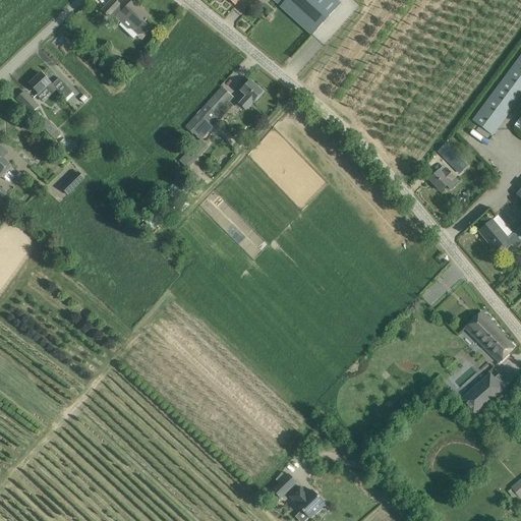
[(114,0),(112,0),(103,10),(109,17),(112,14),(115,18),(121,12),(121,13),(124,10),(120,5),(114,0)]
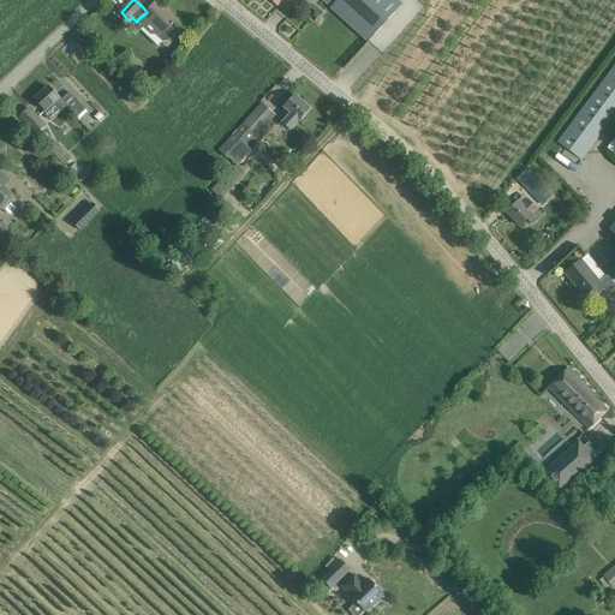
[(323,0),(329,6),(368,40),(384,22),(398,7),(401,4),(396,0),(323,0)]
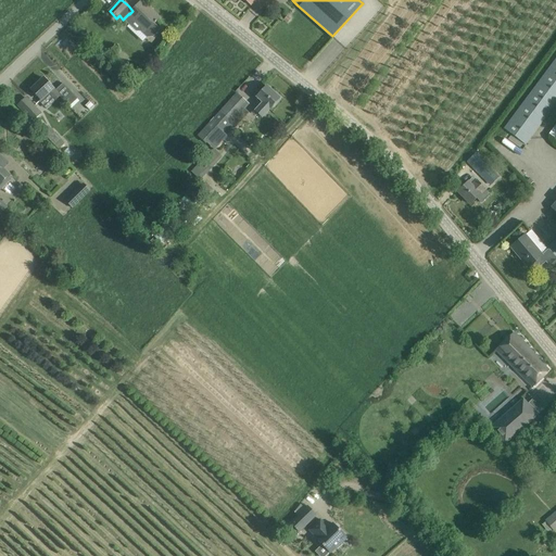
[(133,11),(129,14),(147,30),(147,38),(153,37),(161,29),(154,23),(156,21),(160,17),(142,1),(133,11)]
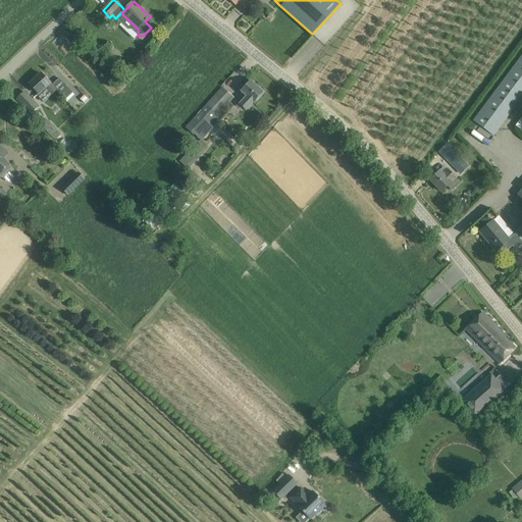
[(521,54),(473,120),(493,136),(521,96),(521,54)]
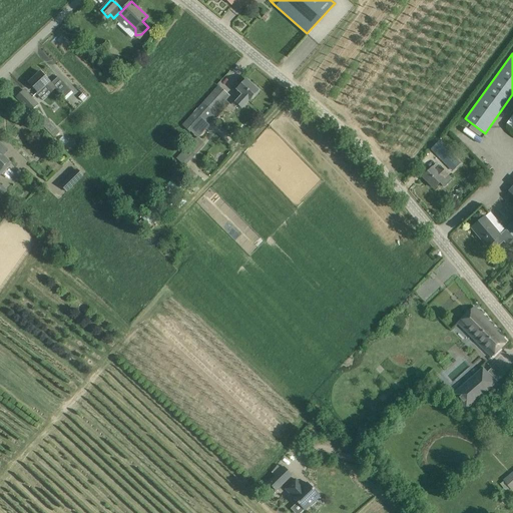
[(49,81),(47,79),(40,72),(29,83),(38,92),(44,86),(51,93),(55,88),(64,98),(72,91),(58,76),(51,83),(49,81)]
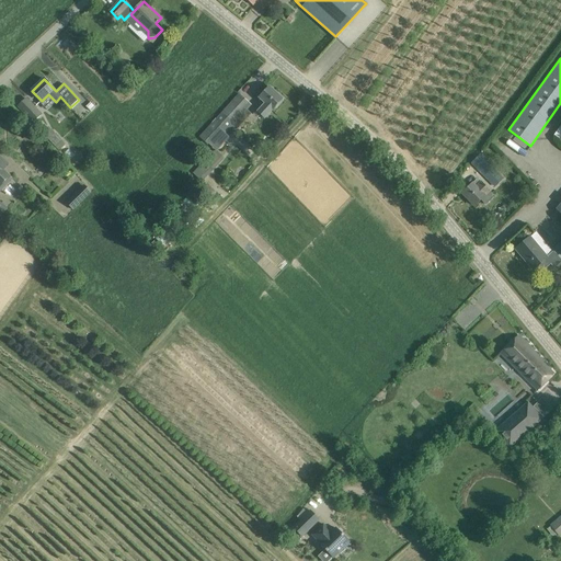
[(272,110),(275,106),(283,99),(270,87),(260,98),(265,104),(259,112),(264,117),(272,110)]
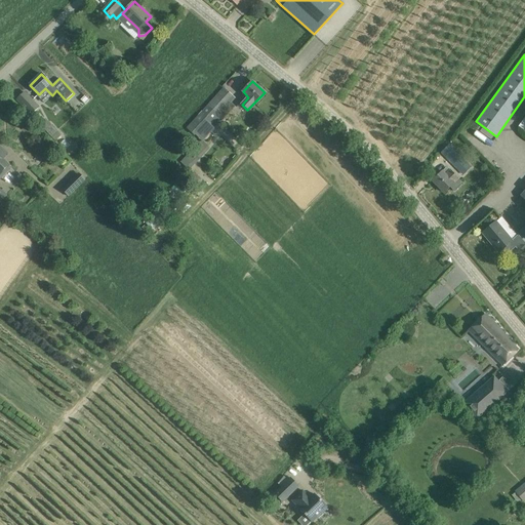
[(231,111),(235,106),(232,103),(235,98),(224,88),(188,126),(200,137),(201,137),(207,144),(213,136),(210,134),(215,129),(211,125),(213,123),(214,125),(220,118),(223,120),(227,116),(223,113),(228,108),(231,111)]
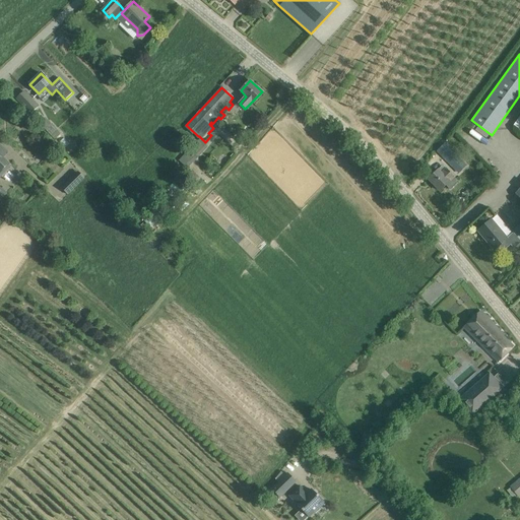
[(24,91),(17,99),(30,113),(39,107),(24,91)]
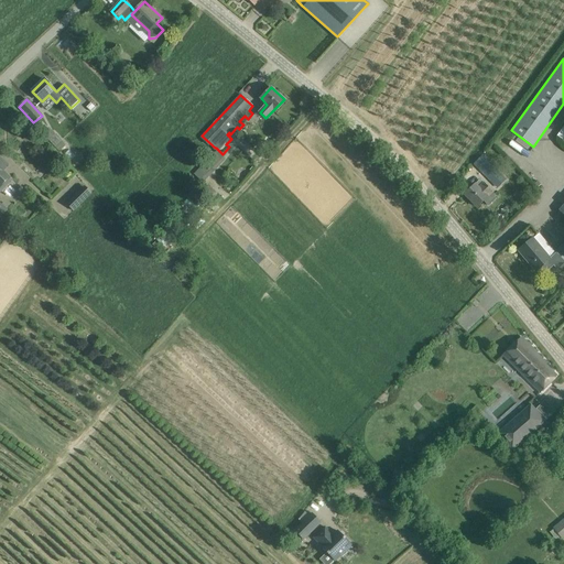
[(65,145),(49,127),(42,133),(60,151),(65,145)]
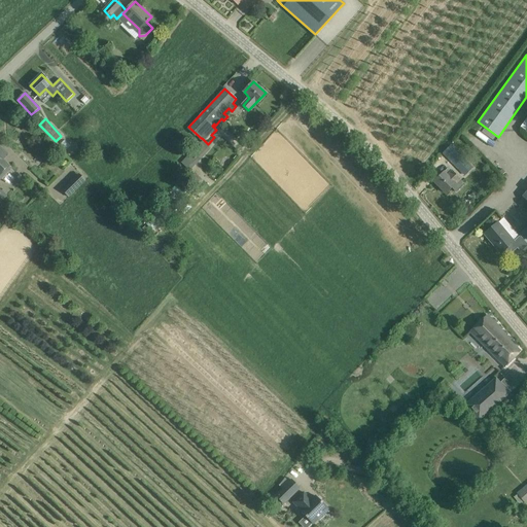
[(210,147),(203,140),(182,163),(183,164),(182,166),(185,169),(186,167),(189,170),(210,147)]
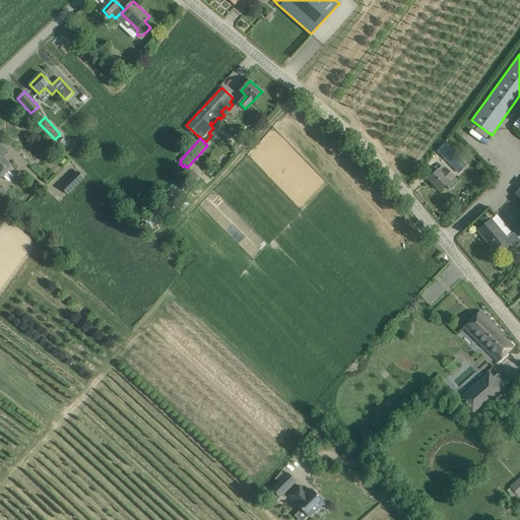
[(437,151),(458,173),(466,166),(445,143),(437,151)]
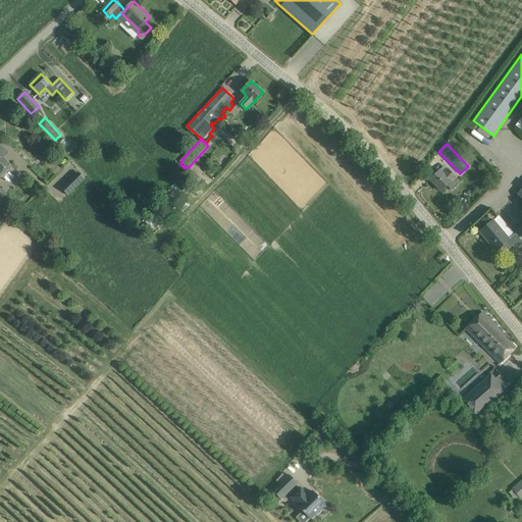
[(0,145),(0,179),(12,166),(3,158),(8,153),(0,145)]
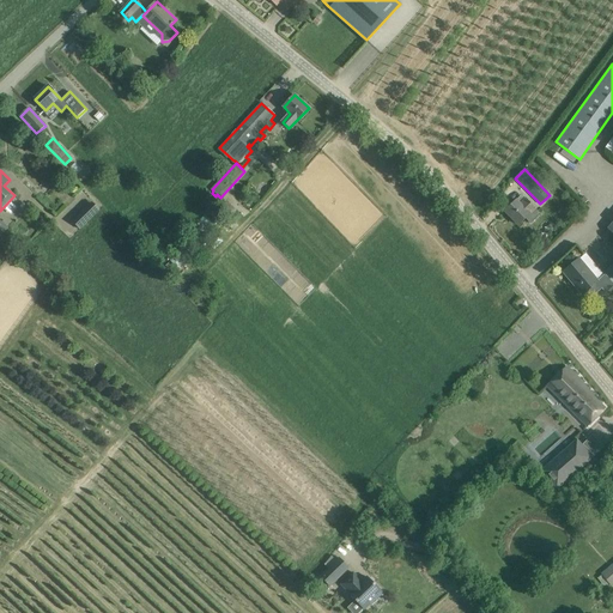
[(519,225),(527,217),(536,208),(526,198),(520,204),(516,200),(505,211),(519,225)]
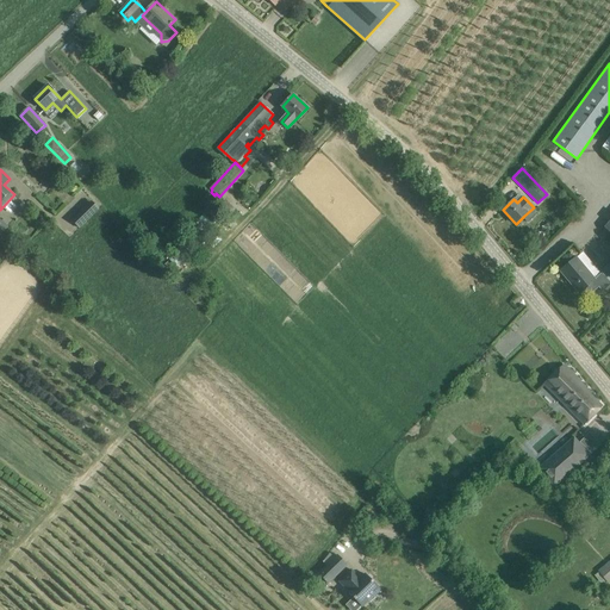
[(95,213),(87,204),(72,221),(79,229),(95,213)]
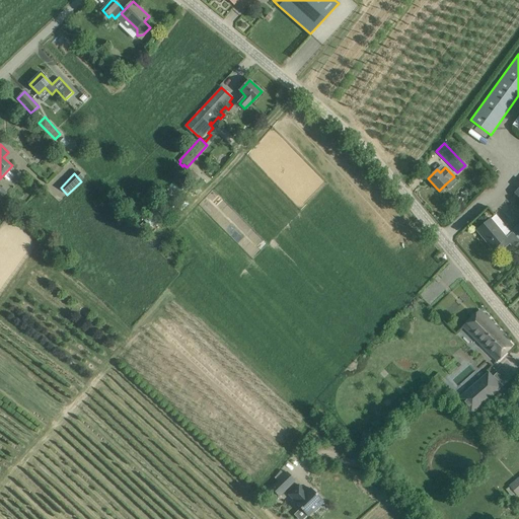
[(492,218),(477,230),(494,249),(499,245),(503,250),(509,244),(513,248),(518,242),(518,239),(511,232),(506,236),(492,218)]
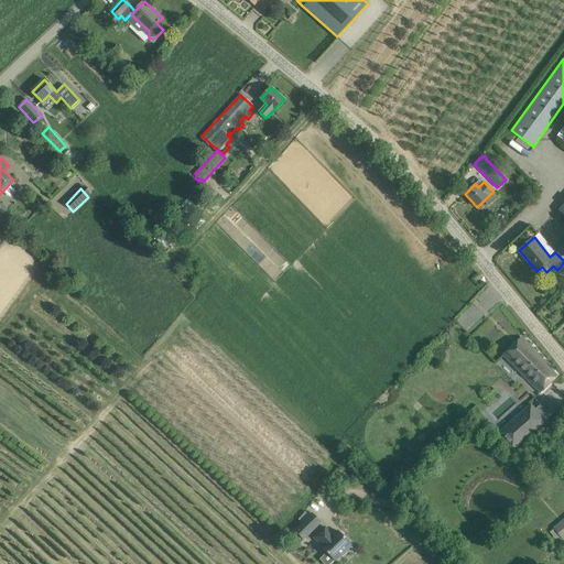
[(534,349),(522,337),(503,355),(541,392),(557,376),(545,365),(546,364),(533,349),(534,349)]
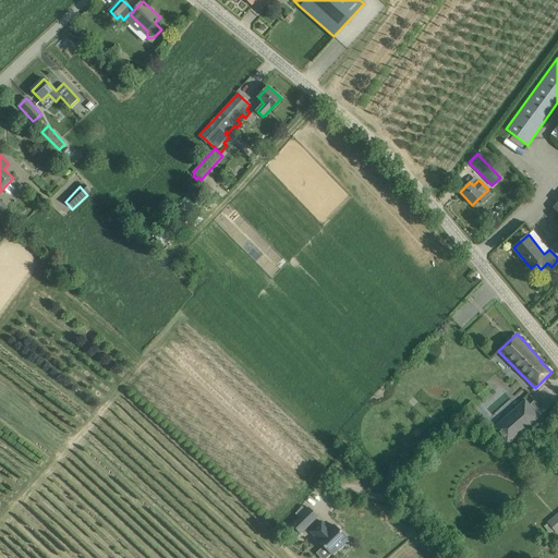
[(540,416),(525,400),(493,428),(507,446),(540,416)]
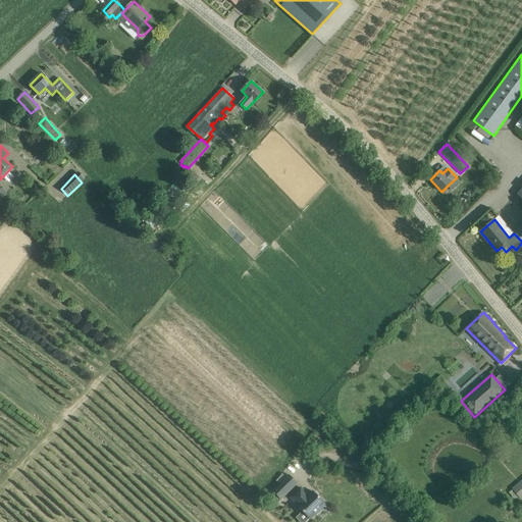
[(289,474),(271,490),(280,500),(298,482),(289,474)]
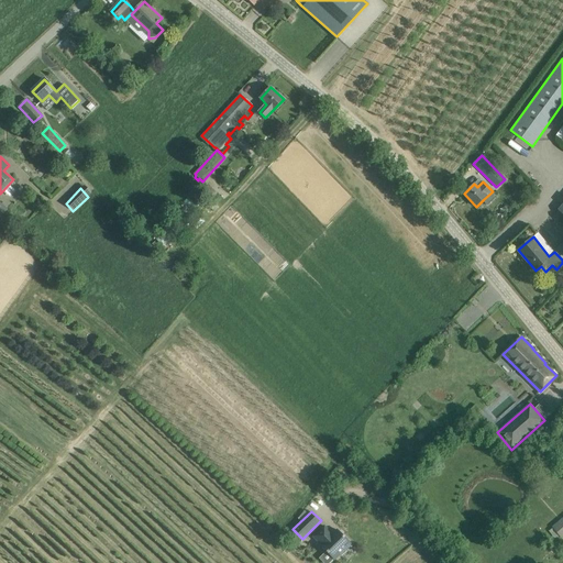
[(562,518),(552,527),(562,538),(562,536),(562,518)]
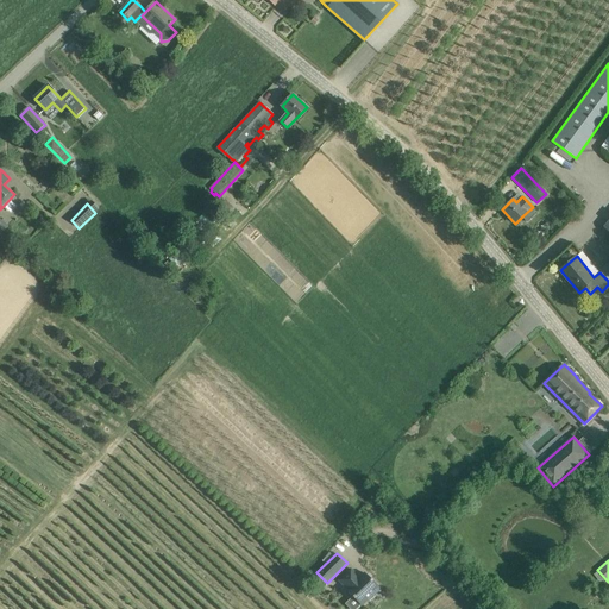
[(351,569),(338,579),(346,589),(345,589),(362,606),(382,589),(365,570),(358,576),(351,569)]
